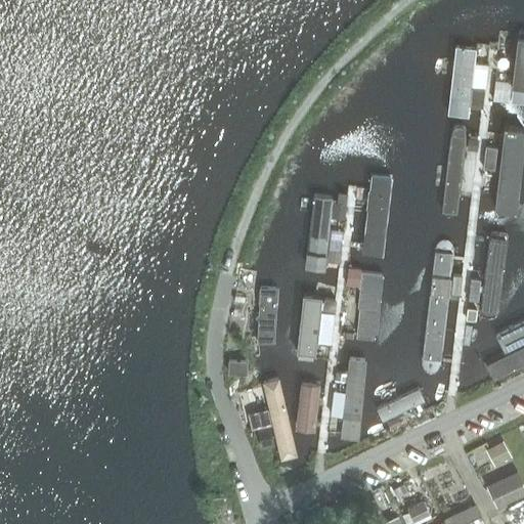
[(523,33),(520,33),(511,105),(523,106),(523,33)]
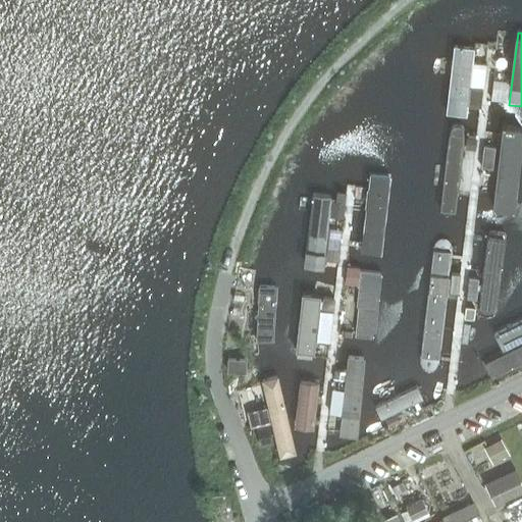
[(454,49),(446,117),(467,120),(475,51),(454,49)]
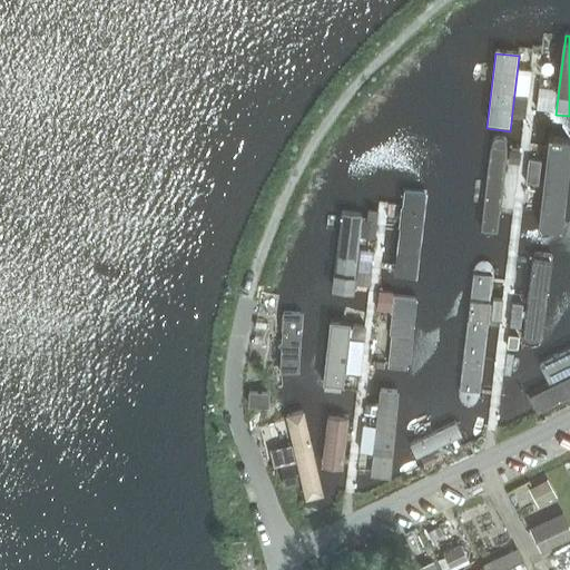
[(514,96),(511,117),(524,119),(527,97),(514,96)]
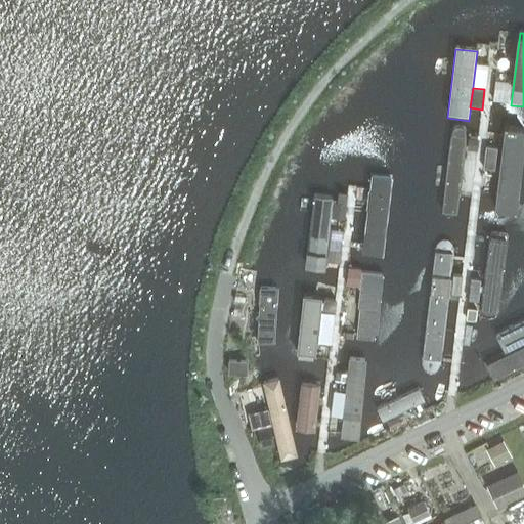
[(492,101),(509,103),(510,91),(493,89),(492,101)]
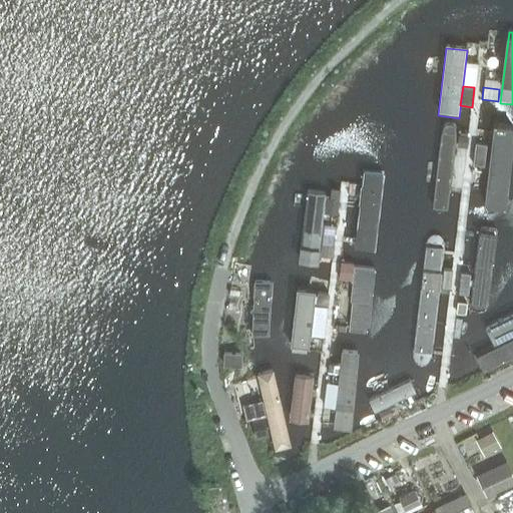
[(443,124),(432,211),(447,213),(458,126),(443,124)]
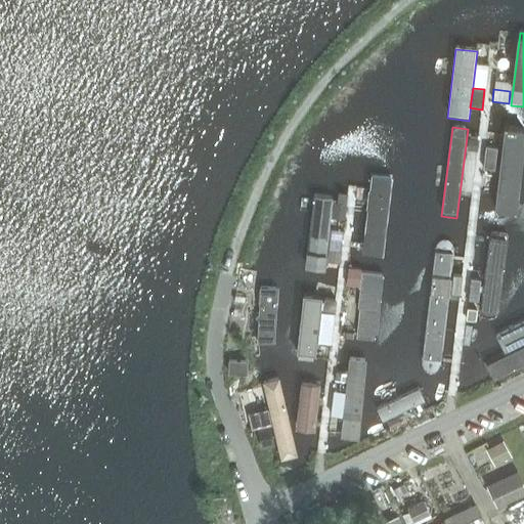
[(505,129),(493,216),(514,219),(523,132),(505,129)]
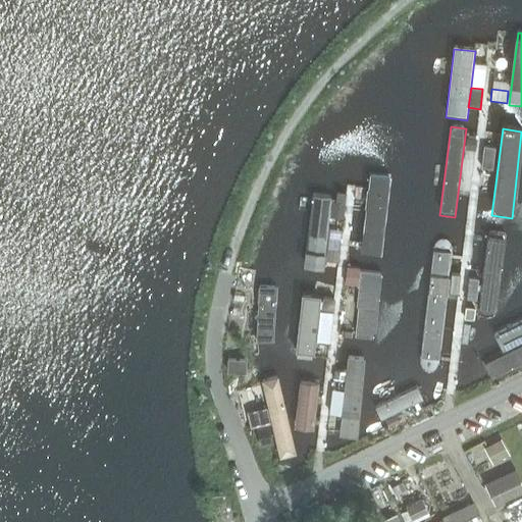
[(466,139),(464,150),(475,151),(476,140),(466,139)]
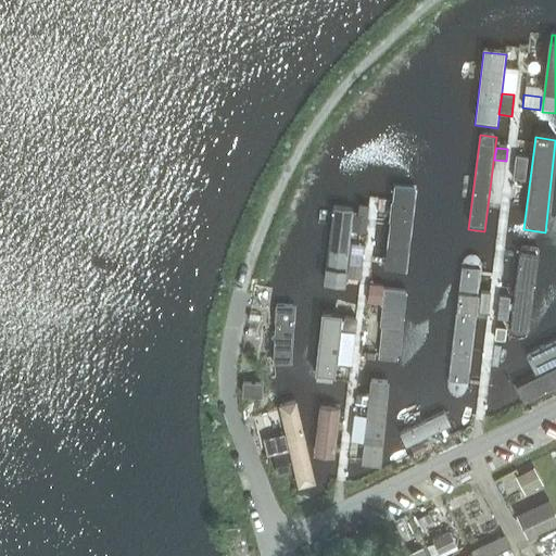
[(513,178),(523,179),(527,158),(515,156),(513,178)]
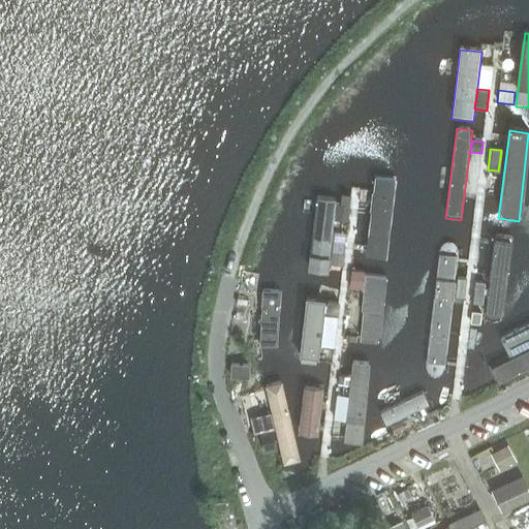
[(371,177),(364,260),(386,263),(397,181),(371,177)]
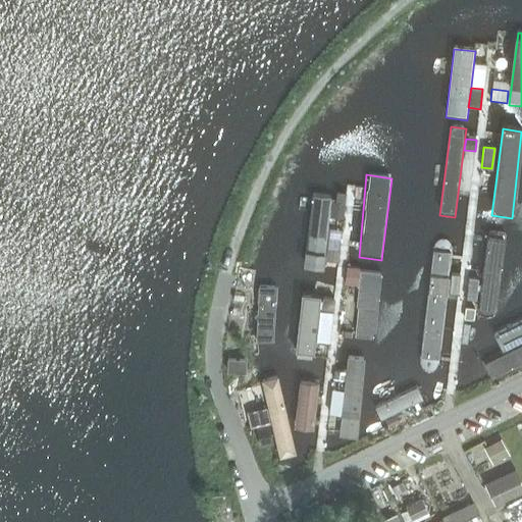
[(312,198),(303,271),(323,274),(331,200),(312,198)]
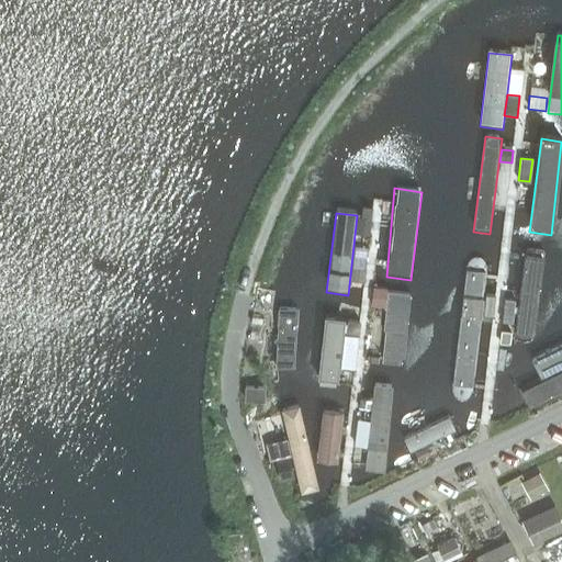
[(370,220),(358,218),(356,232),(369,233),(370,220)]
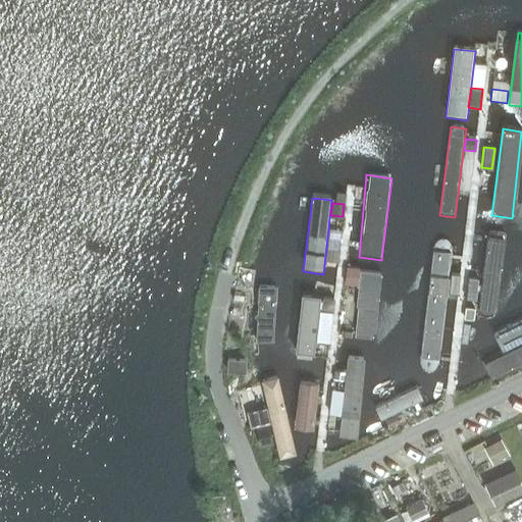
[(488,235),(475,319),(494,322),(506,237),(488,235)]
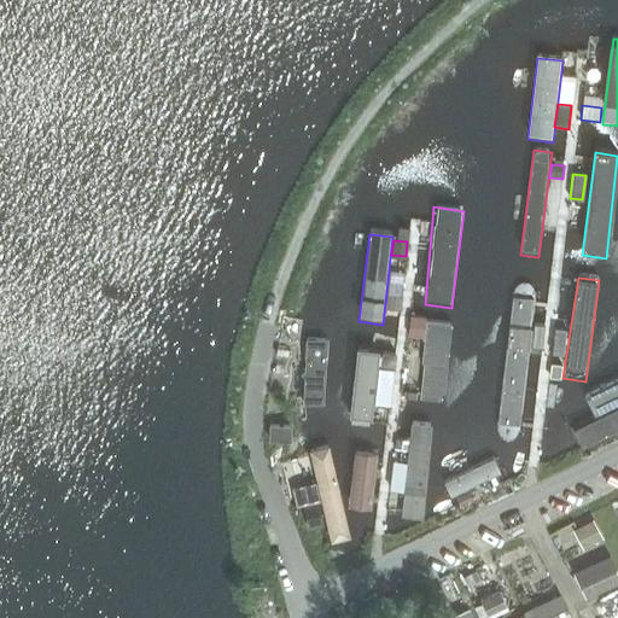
[(402,284),(389,281),(388,296),(400,297),(402,284)]
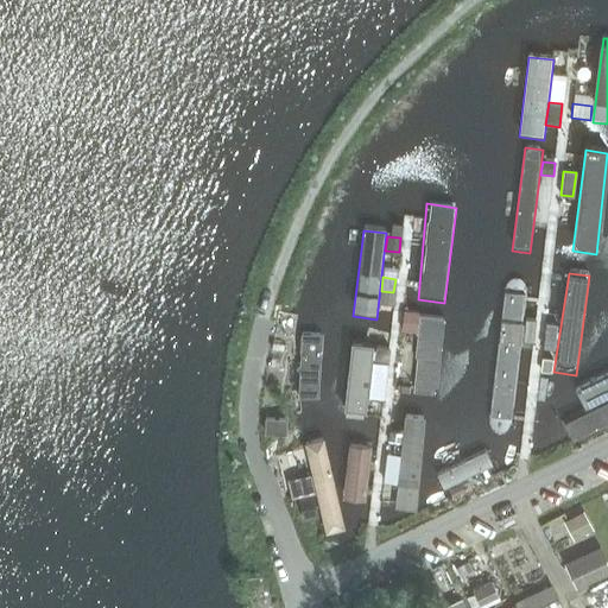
[(506,280),(486,435),(508,438),(526,283),(506,280)]
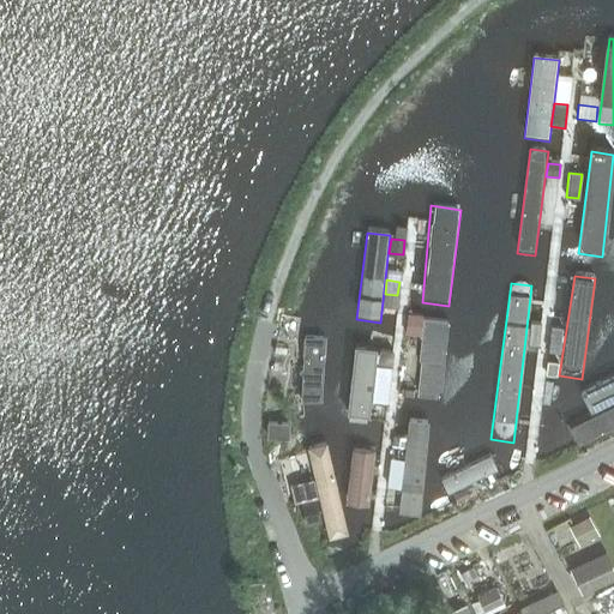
[(384,299),(383,309),(396,311),(397,300),(384,299)]
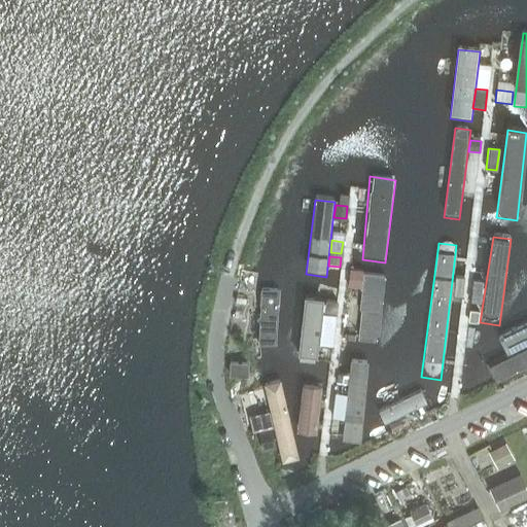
[(361,287),(362,271),(350,270),(348,286),(361,287)]
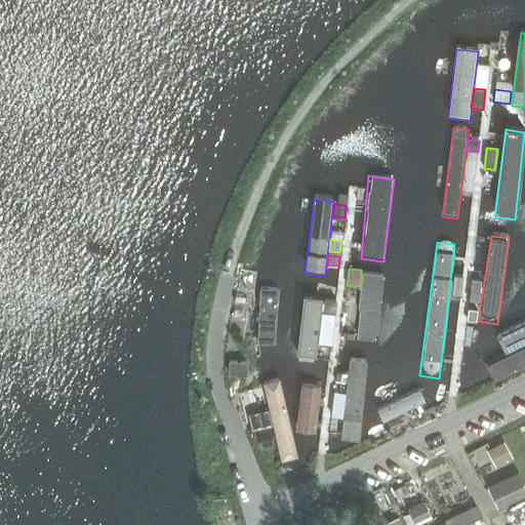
[(362,275),(356,341),(374,344),(382,278),(362,275)]
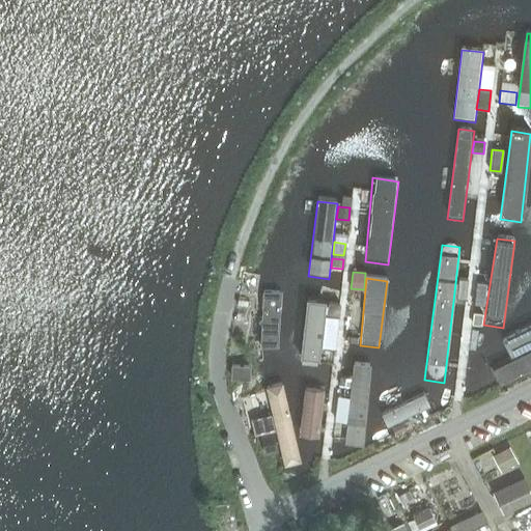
[(458,279),(456,298),(466,299),(468,280),(458,279)]
